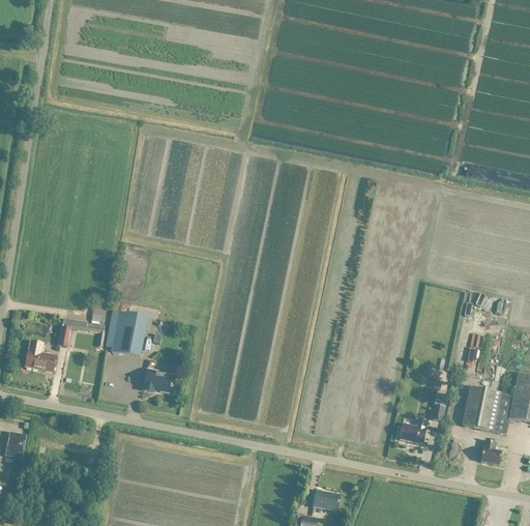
[(511,292),(512,286),(490,282),(489,289),(511,292)]
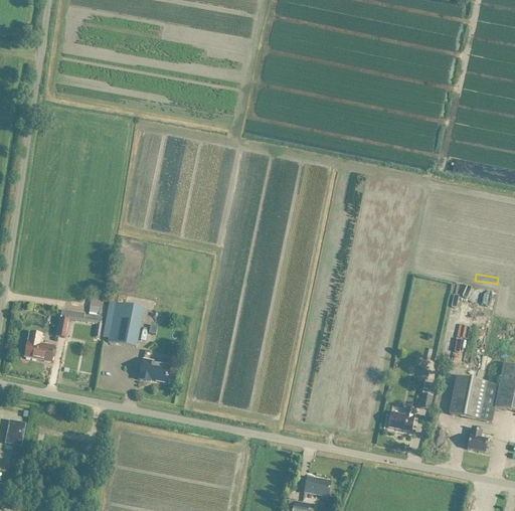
[(62,308),(61,314),(60,314),(56,333),(65,335),(69,318),(97,322),(96,334),(100,335),(103,315),(102,315),(103,300),(91,299),(91,304),(98,305),(97,312),(98,312),(98,314),(84,312),(86,311),(62,308)]
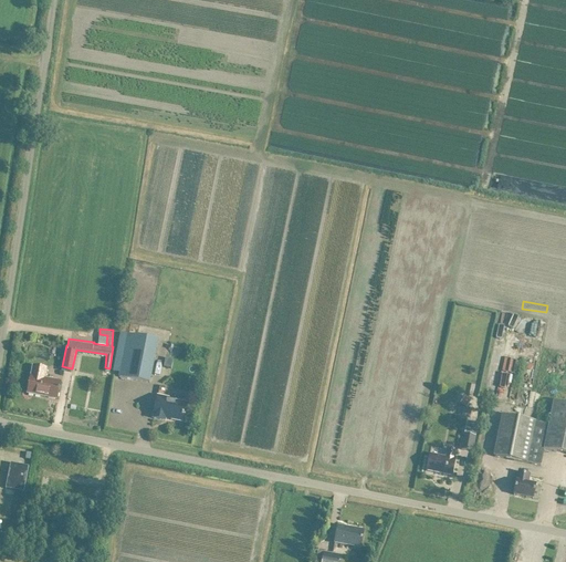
[(118,340),(113,368),(119,370),(119,374),(149,380),(152,368),(158,336),(127,331),(125,341),(118,340)]
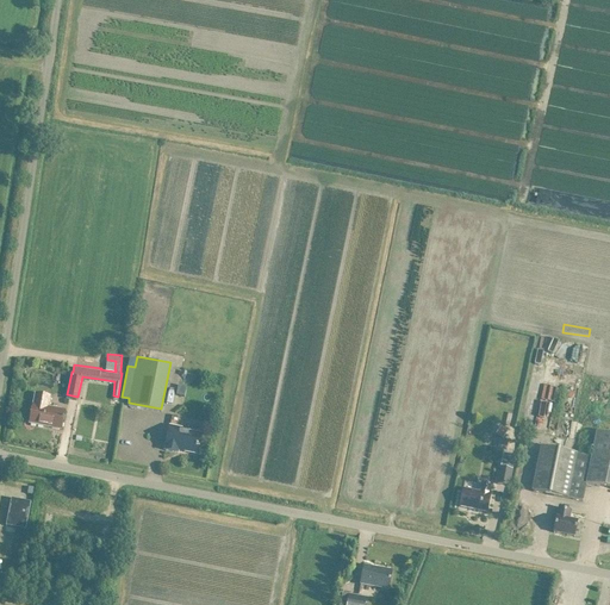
[(60,425),(61,426),(62,417),(63,417),(66,407),(49,404),(50,393),(36,391),(33,401),(33,400),(30,420),(49,424),(49,422),(60,424),(60,425)]
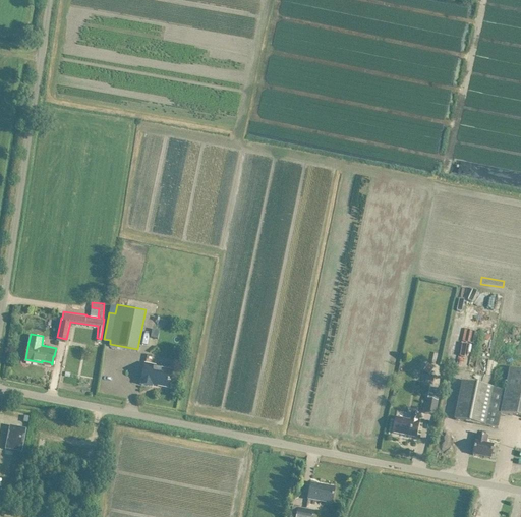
[(435,350),(429,357),(437,362),(442,354),(435,350)]
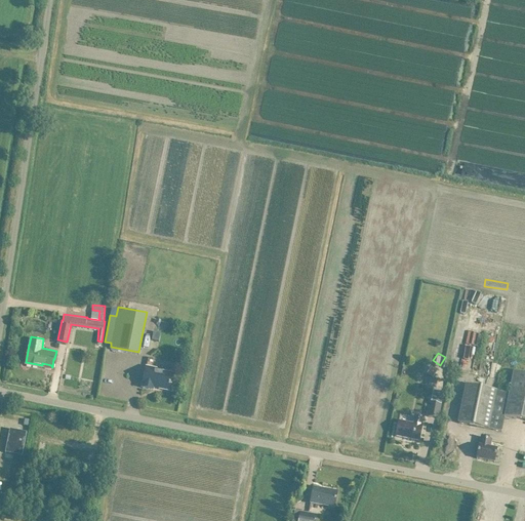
[(146,366),(145,374),(143,385),(153,387),(153,385),(169,388),(170,381),(172,371),(146,366)]
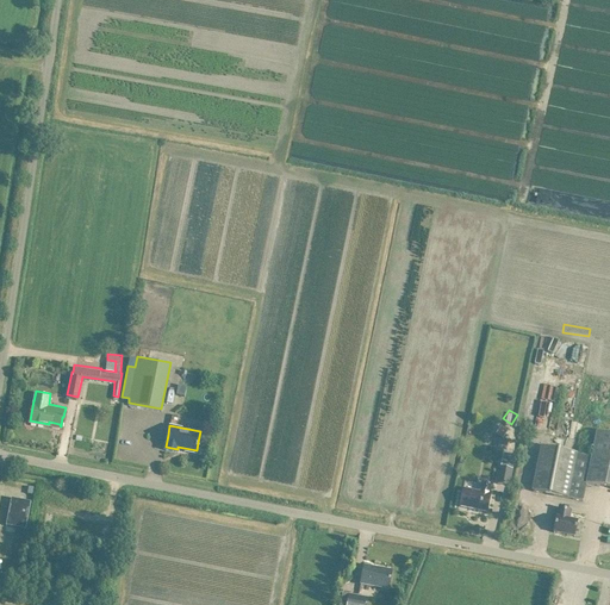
[(535,476),(533,487),(583,498),(586,480),(609,485),(609,430),(597,428),(592,453),(541,443),(535,476)]
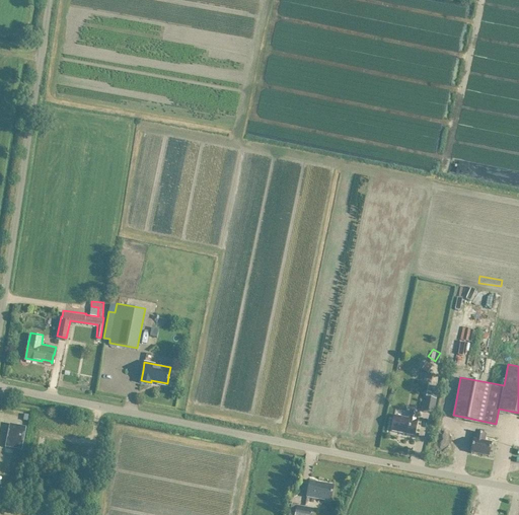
[(438,384),(429,382),(423,409),(432,411),(438,384)]
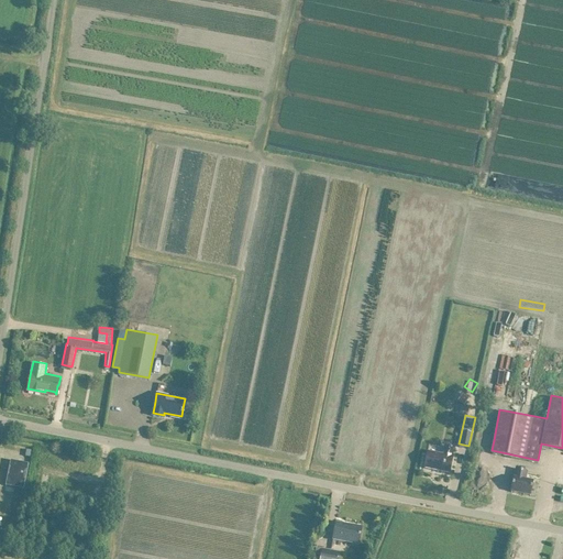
[(428,449),(424,466),(449,470),(452,453),(453,445),(444,444),(443,451),(428,449)]
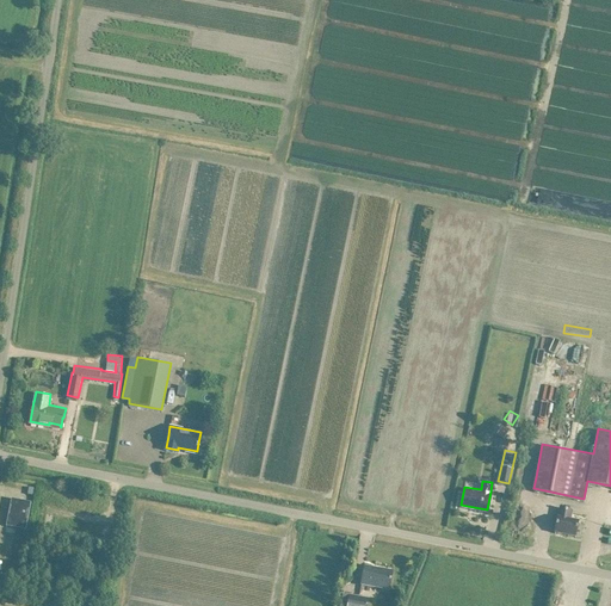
[(11,496),(6,523),(25,527),(31,500),(11,496)]
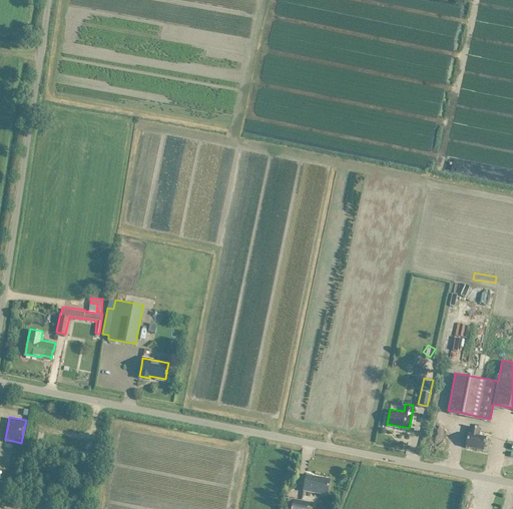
[(468,433),(468,432),(466,445),(483,449),(486,436),(479,434),(480,427),(470,425),(468,433)]
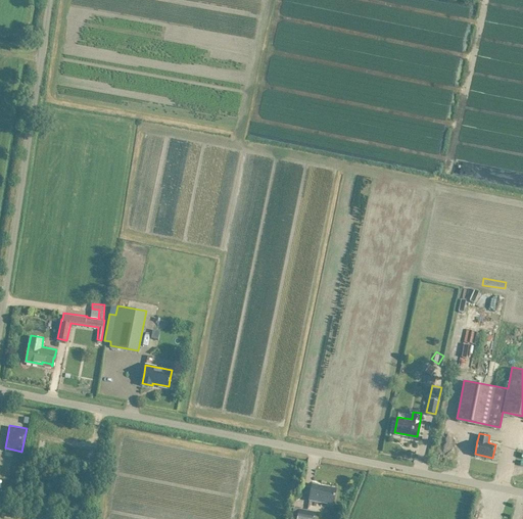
[(308,499),(333,504),(336,486),(335,487),(321,484),(312,482),(308,499)]
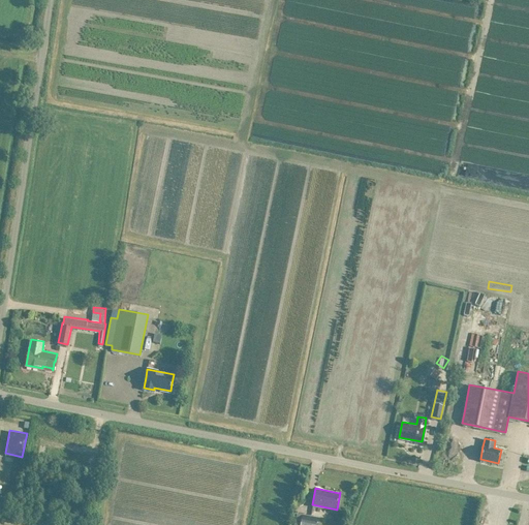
[(297,513),(293,524),(316,524),(318,517),(297,513)]
